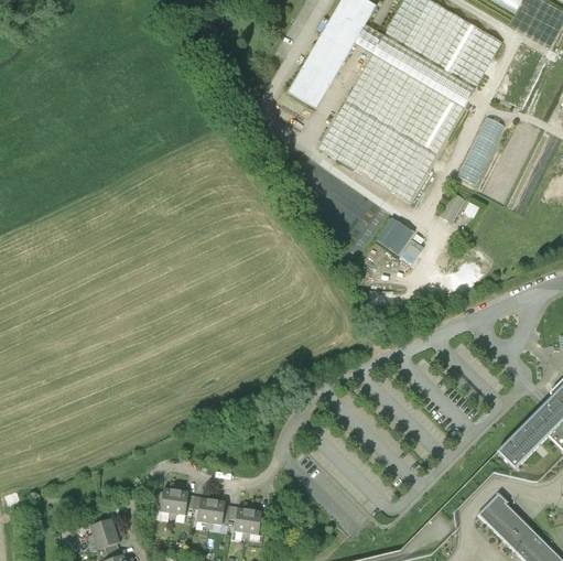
[(340,0),(289,92),(317,108),(355,43),(366,24),(377,4),(369,0),(340,0)]
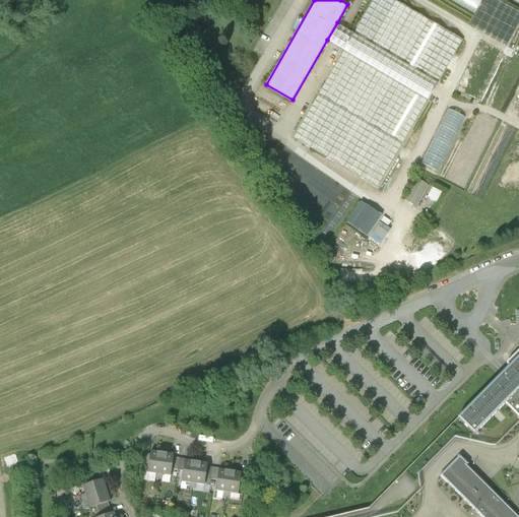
[(337,22),(327,40),(344,49),(295,135),(379,184),(463,39),(396,0),(372,0),(353,31),(337,22)]
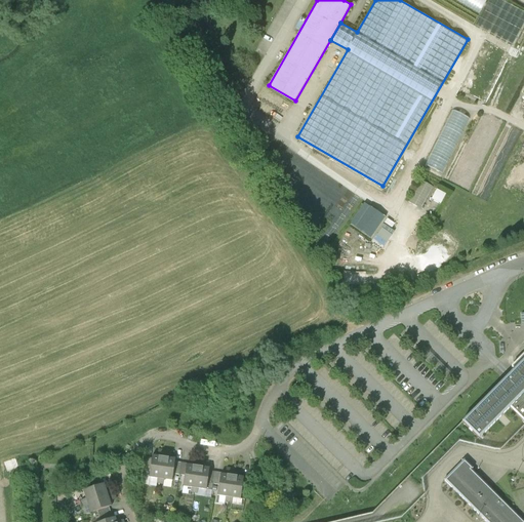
[(459,0),(480,11),(485,0),(459,0)]
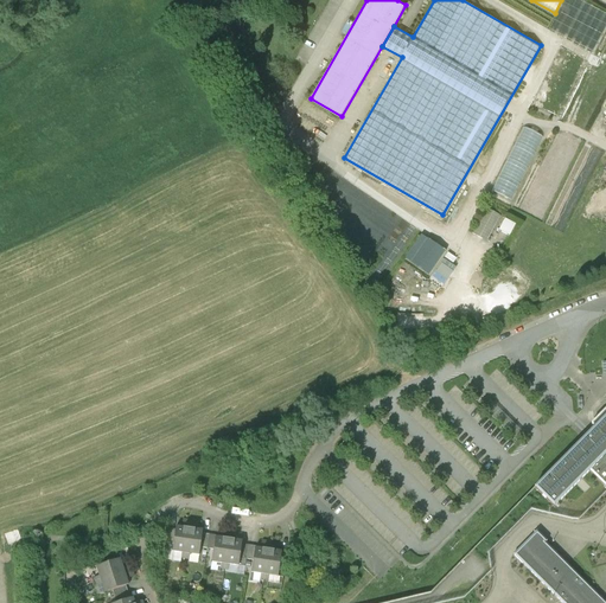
[(512,198),(543,134),(523,123),(492,188),(512,198)]
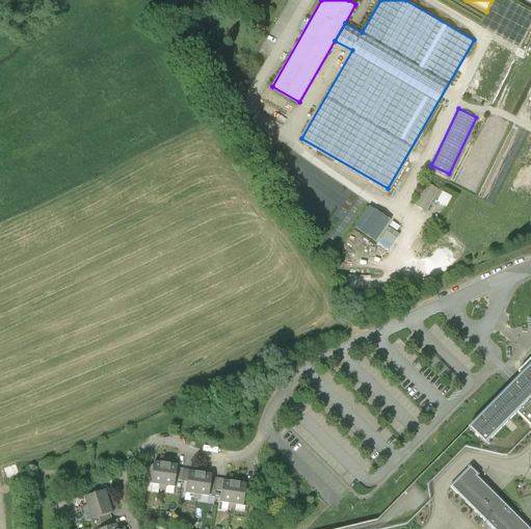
[(530,148),(525,144),(519,159),(530,164),(530,148)]
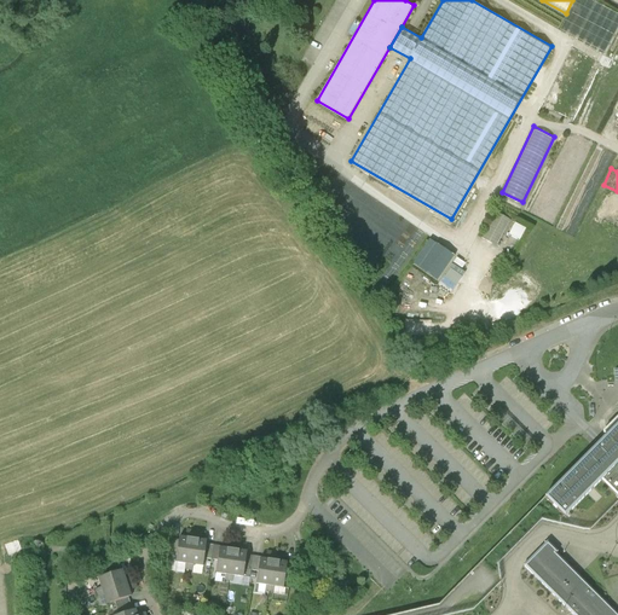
[(599,201),(613,206),(617,197),(617,195),(602,190),(599,201)]
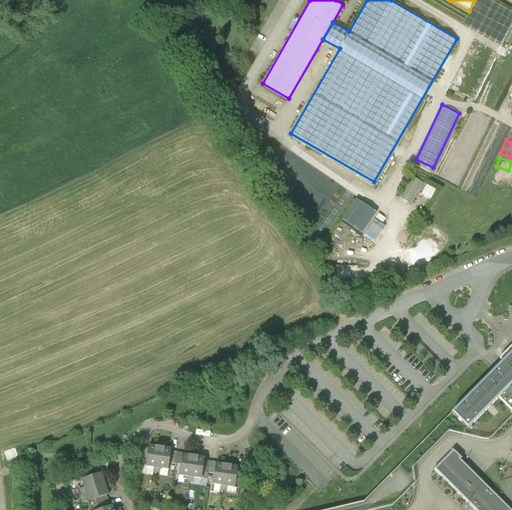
[(412,201),(424,179),(412,173),(400,195),(412,201)]
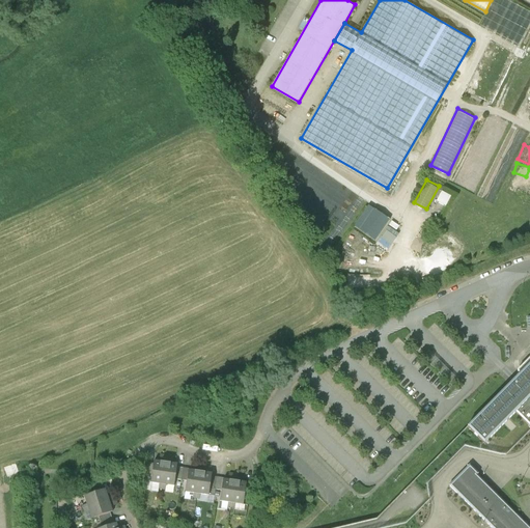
[(451,194),(442,189),(437,198),(446,203),(451,194)]
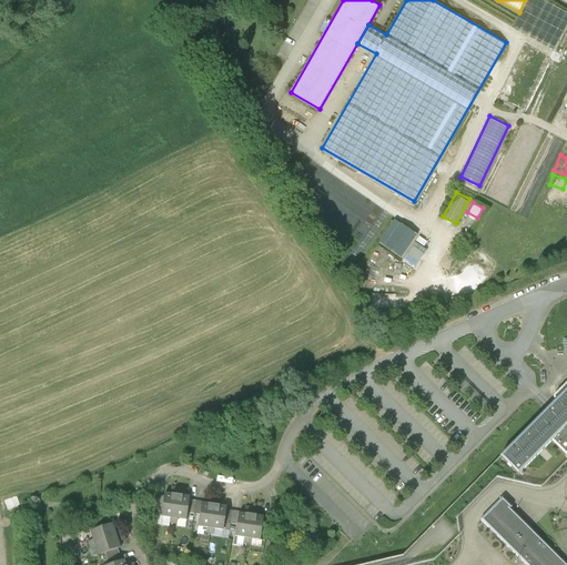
[(374,290),(373,304),(407,305),(407,299),(405,299),(405,290),(374,290)]
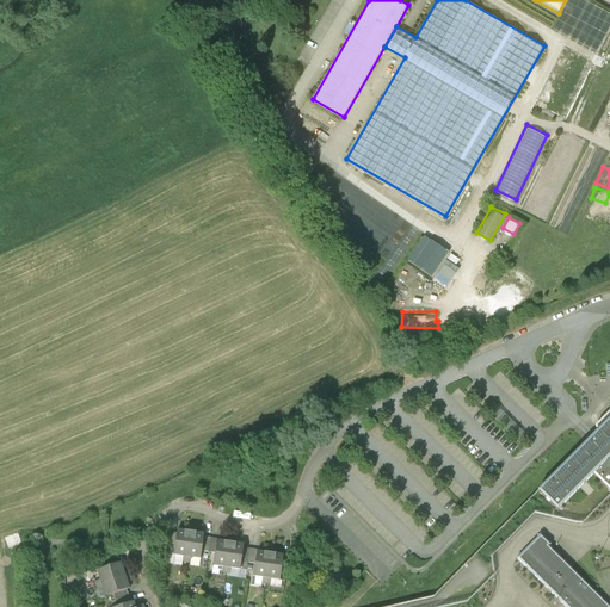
[(609,420),(595,435),(541,488),(560,507),(596,471),(609,485),(609,604),(540,537),(521,557),(568,606),(609,606),(609,420)]
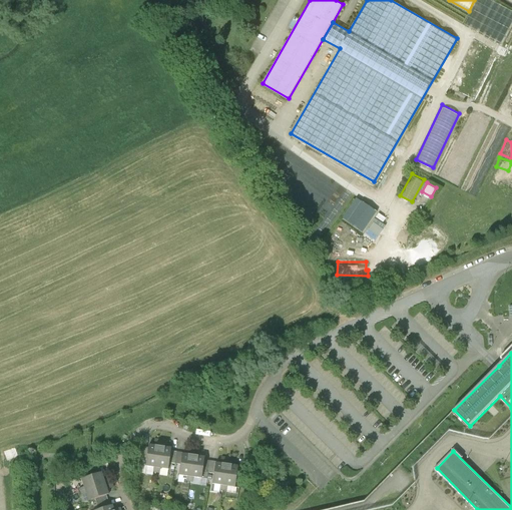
[(158,471),(162,444),(151,443),(147,470),(158,471)]
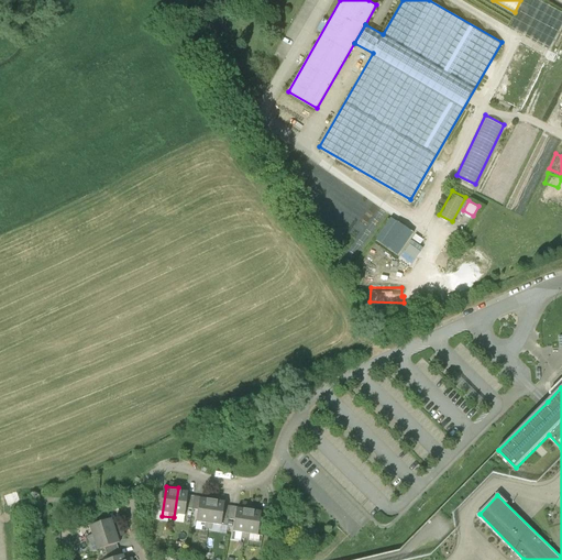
[(178,487),(174,517),(187,519),(190,490),(178,487)]
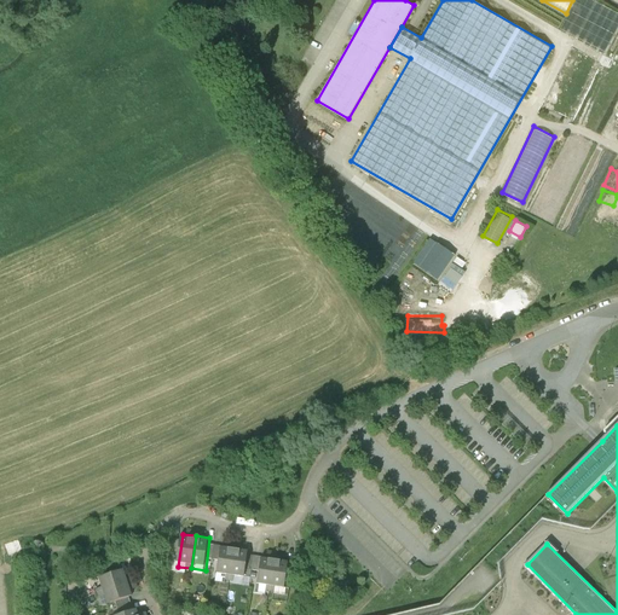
[(232,579),(237,546),(224,544),(219,578),(232,579)]
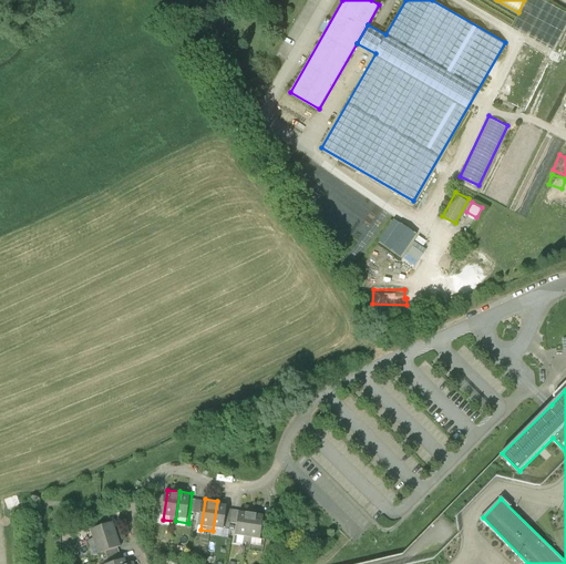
[(217,501),(213,531),(226,533),(229,503),(217,501)]
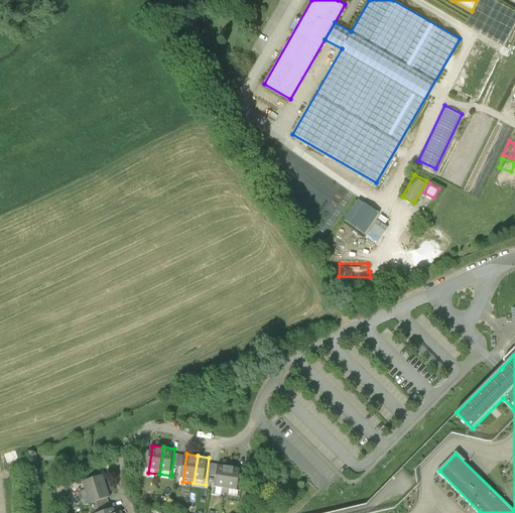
[(228,492),(231,465),(220,464),(216,491),(228,492)]
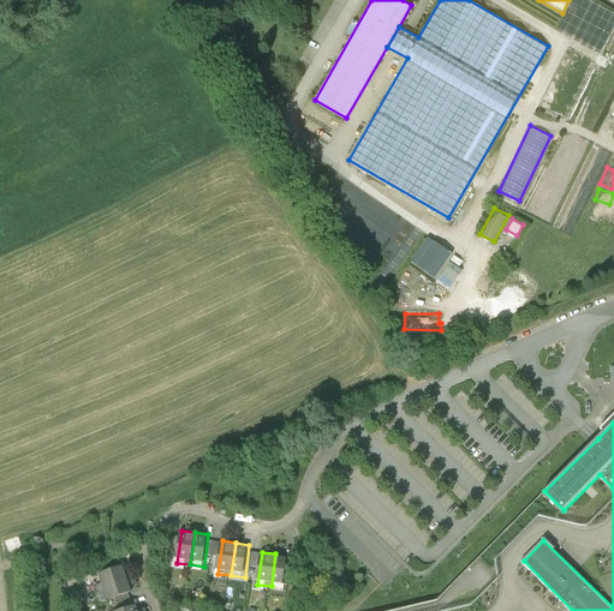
[(275,553),(272,586),(285,588),(290,556),(275,553)]
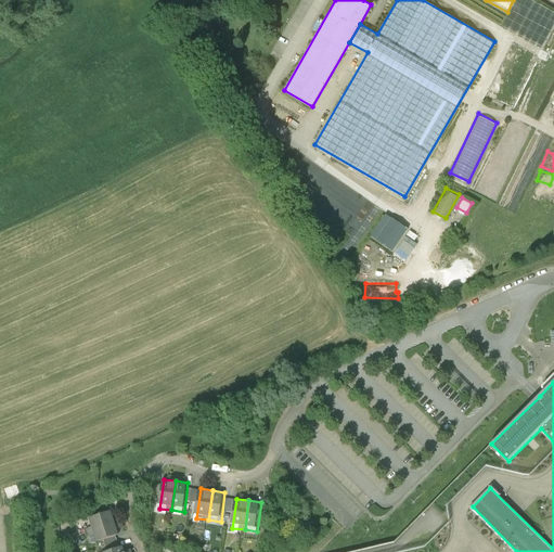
[(89,517),(93,528),(116,521),(113,510),(89,517)]
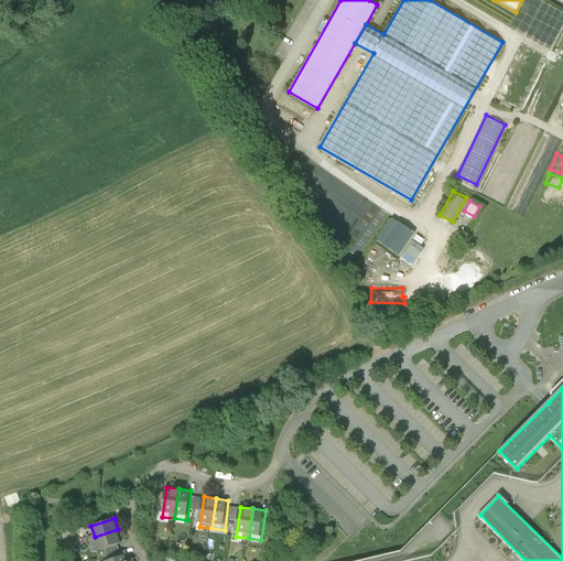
[(122,541),(118,529),(95,537),(98,549),(122,541)]
